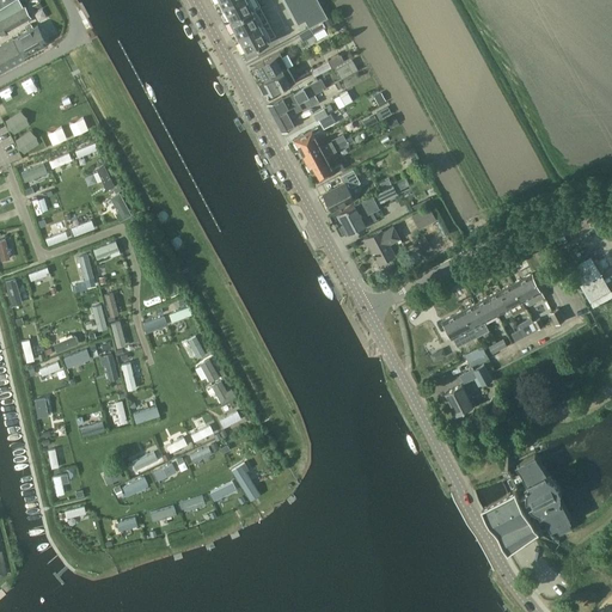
[(23,7),(18,0),(0,0),(0,34),(31,17),(25,6),(23,7)]
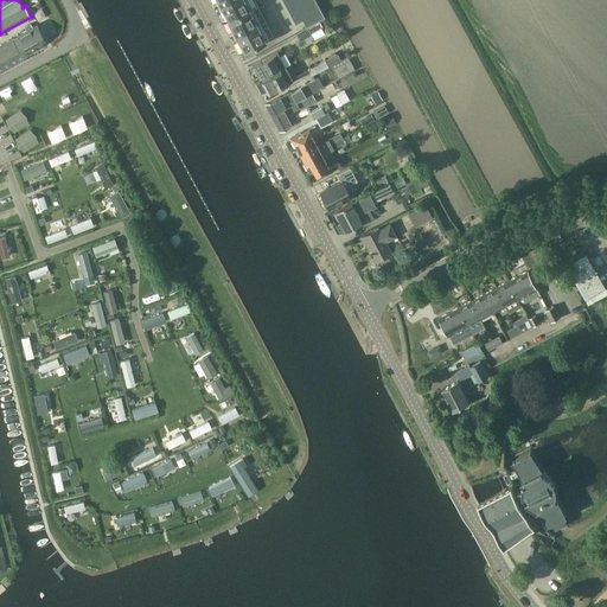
[(217,0),(221,6),(230,0),(281,0),(295,24),(302,20),(306,26),(307,26),(319,19),(325,17),(315,0),(217,0)]
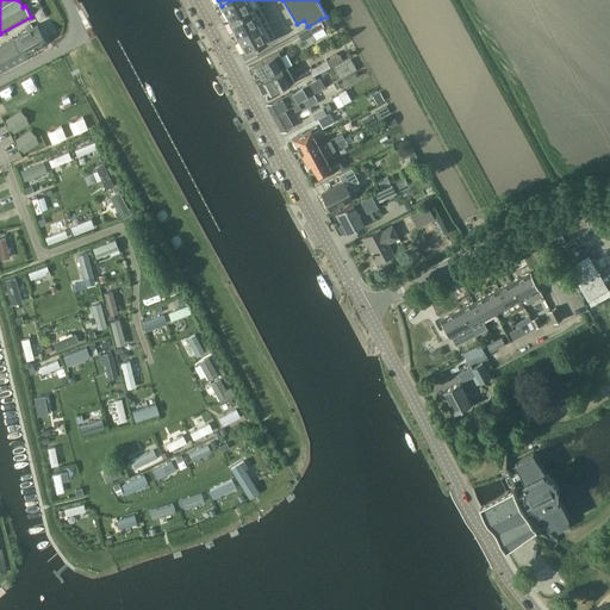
[(256,0),(231,0),(222,6),(229,20),(254,7),(253,5),(257,2),(256,0)]
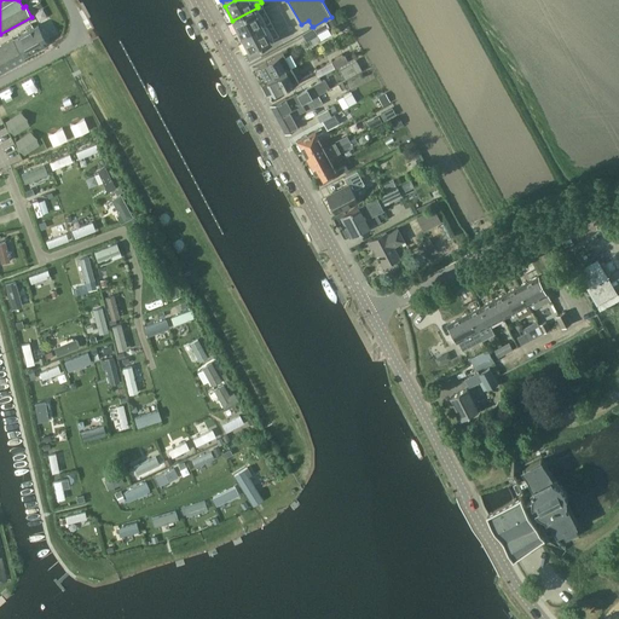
[(258,7),(232,21),(241,36),(265,23),(258,9),(258,7)]
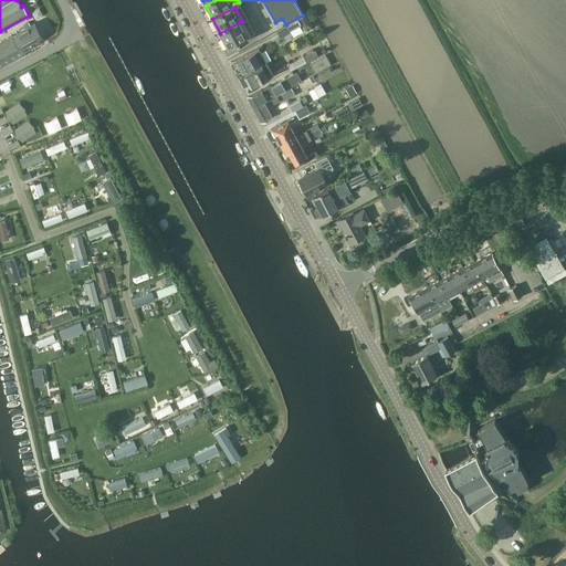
[(290,30),(301,23),(297,18),(286,24),(290,30)]
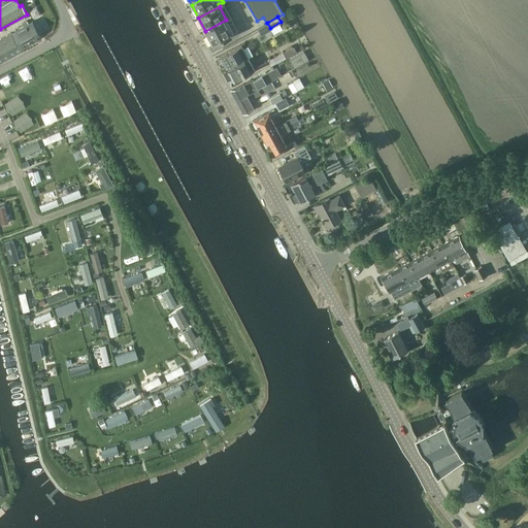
[(226,20),(205,31),(212,44),(233,33),(226,20)]
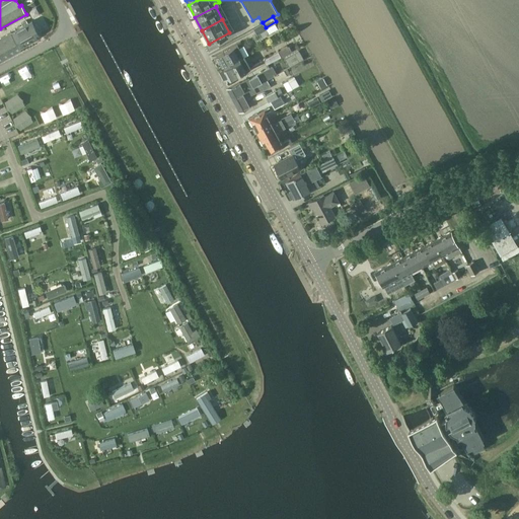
[(20,48),(41,36),(31,20),(0,38),(0,62),(21,51),(20,48)]
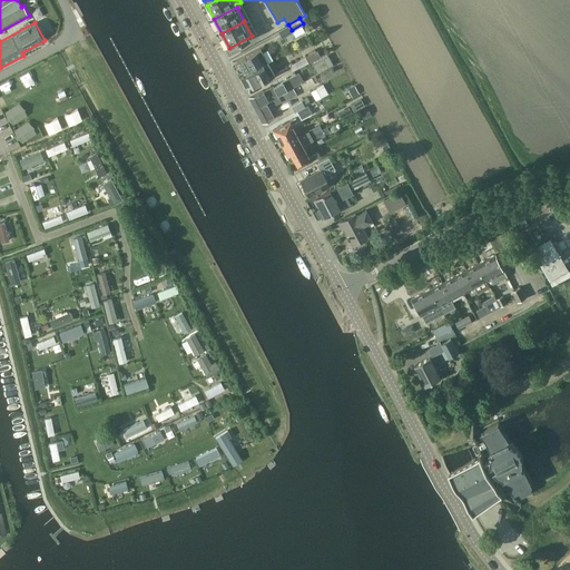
[(245,71),(246,74),(268,61),(261,48),(238,60),(244,71),(245,71)]
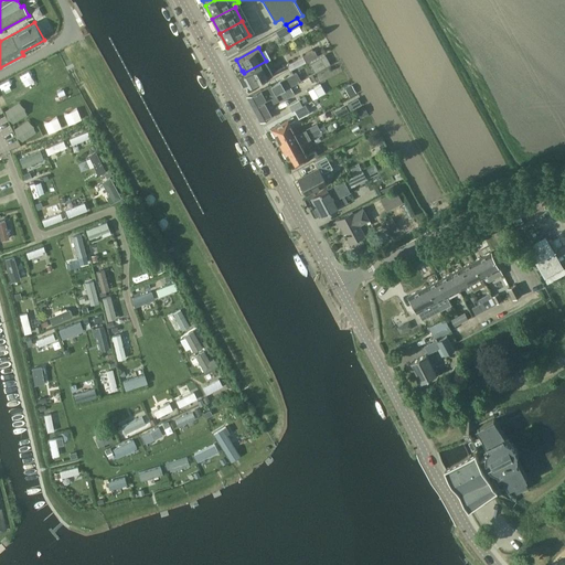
[(306,61),(318,55),(315,49),(302,55),(306,61)]
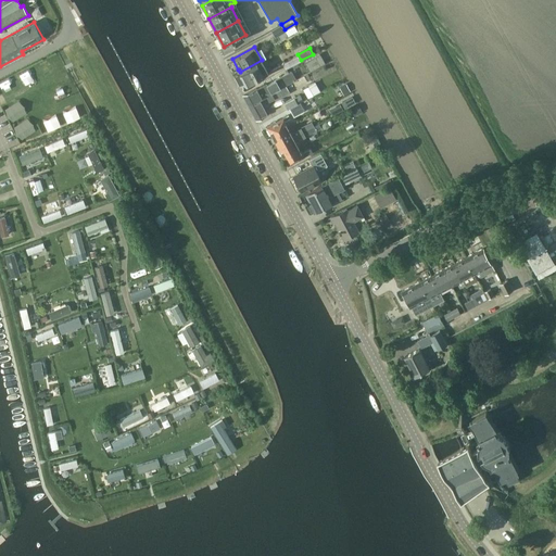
[(324,63),(318,54),(317,53),(304,61),(310,71),(324,63)]
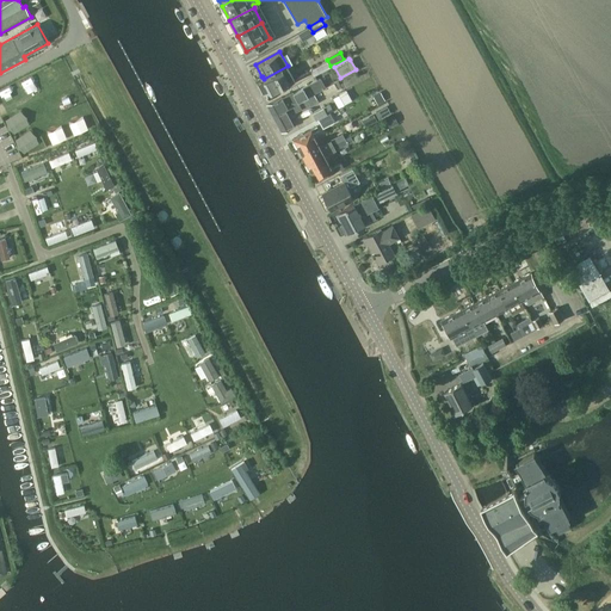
[(288,66),(264,79),(265,81),(264,82),(271,93),(296,80),(288,66)]
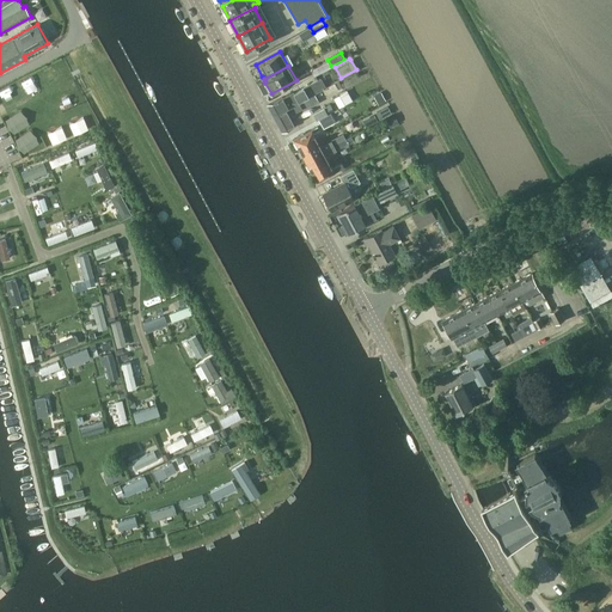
[(268,104),(274,116),(288,108),(298,103),(313,93),(324,87),(319,79),(293,93),(292,92),(268,104)]
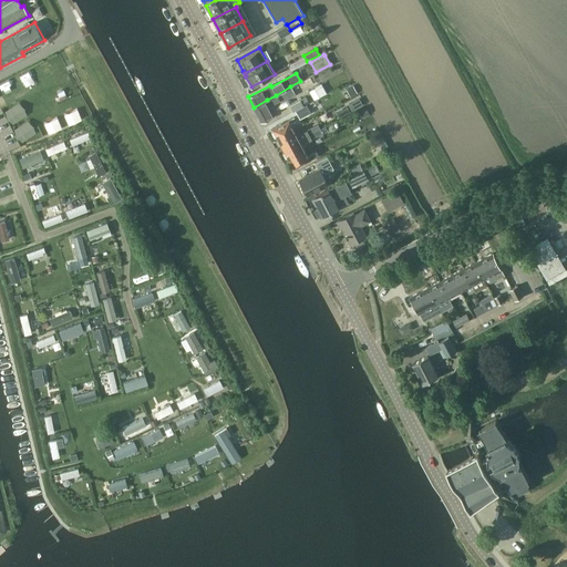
[(320,95),(327,91),(322,82),(315,86),(320,95)]
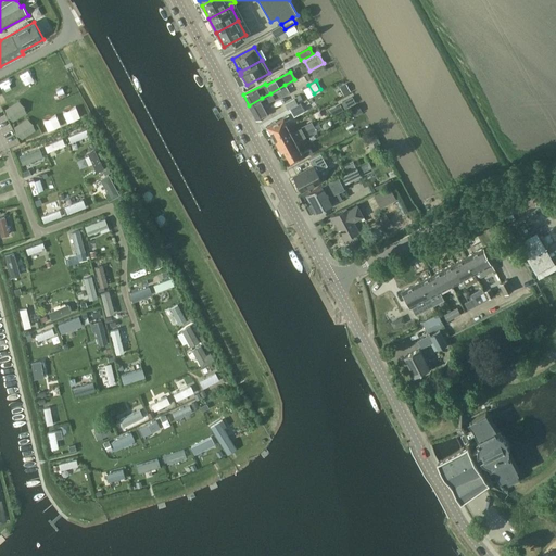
[(343,92),(350,90),(348,83),(341,85),(343,92)]
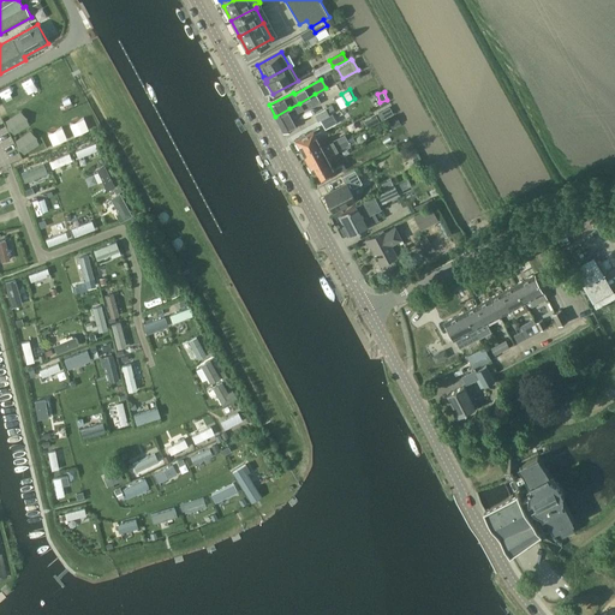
[(315,94),(299,103),(303,109),(304,112),(320,102),(315,94)]
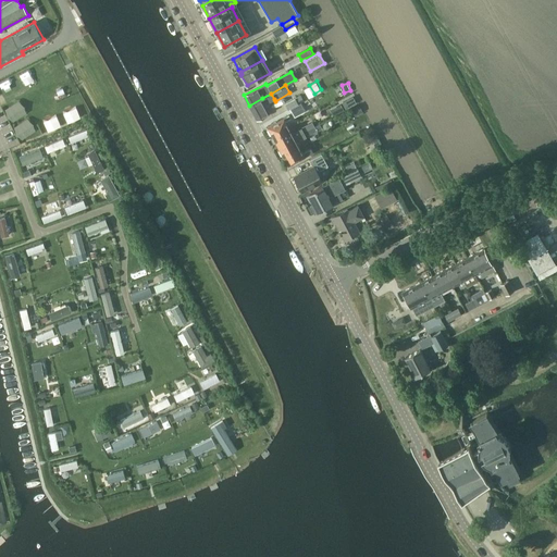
[(269,101),(274,99),(271,94),(262,98),(249,106),(257,120),(270,112),(264,101),(268,99),(269,101)]
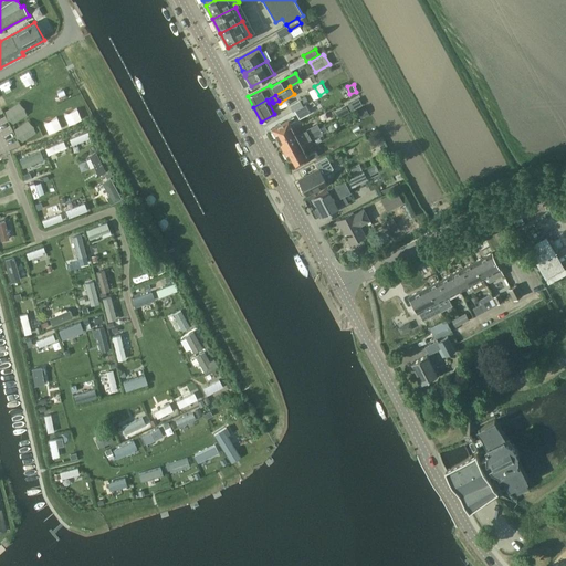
[(359,96),(347,102),(350,108),(363,103),(359,96)]
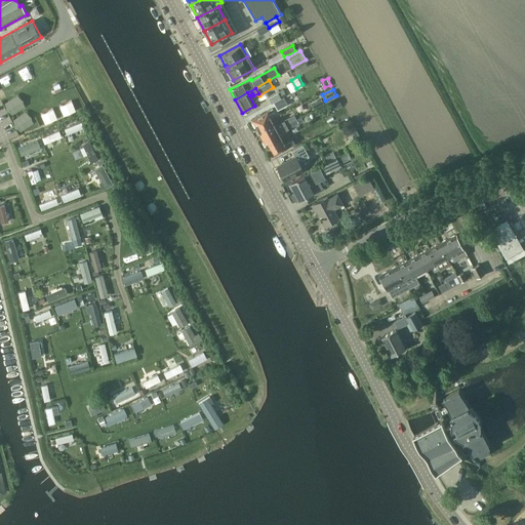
[(273,102),(281,97),(278,92),(269,98),(270,101),(272,103),(273,102)]
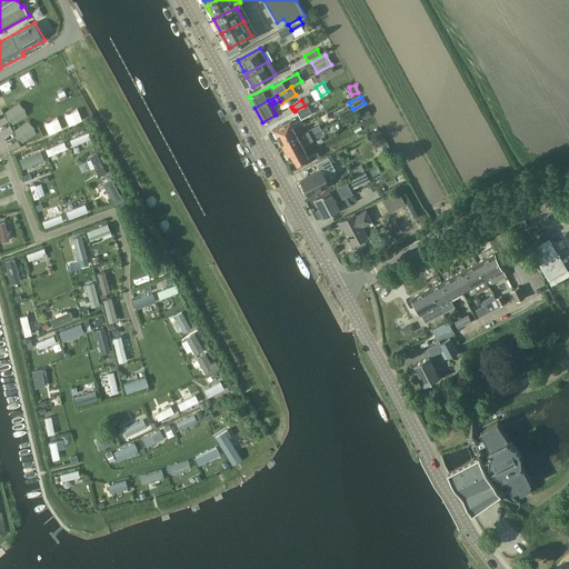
[(26,116),(18,103),(5,112),(12,125),(26,116)]
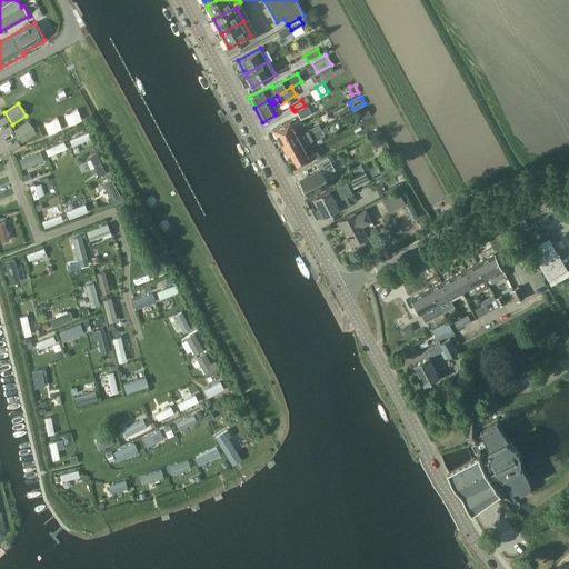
[(300,119),(311,112),(307,105),(305,106),(296,110),(300,119)]
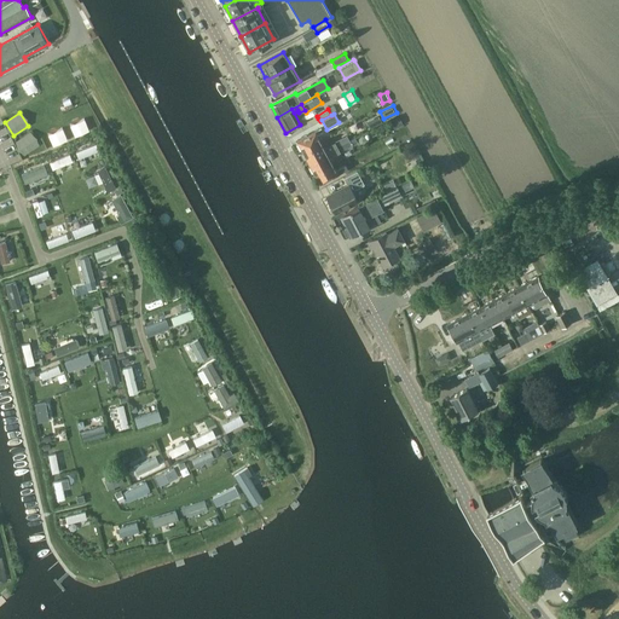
[(380,114),(368,120),(370,126),(382,120),(380,114)]
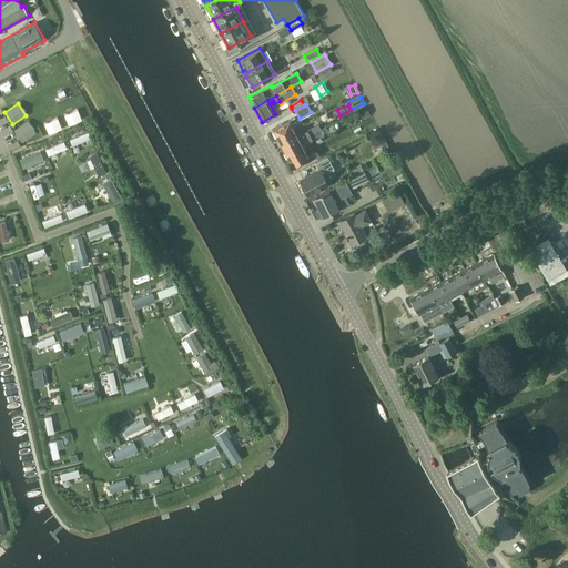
[(362,117),(371,112),(366,104),(358,109),(362,117)]
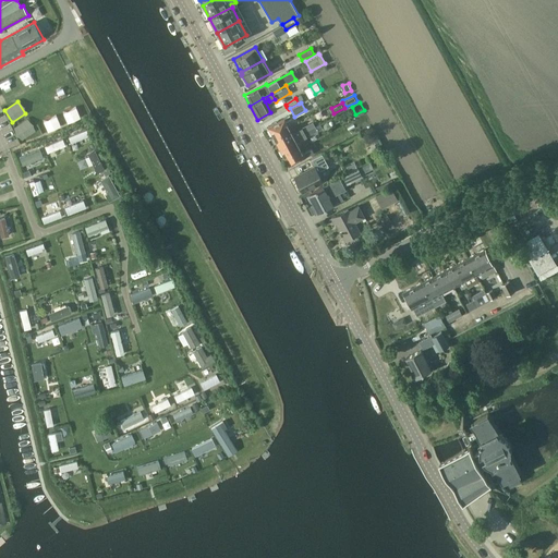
[(80,119),(76,108),(63,113),(68,123),(80,119)]
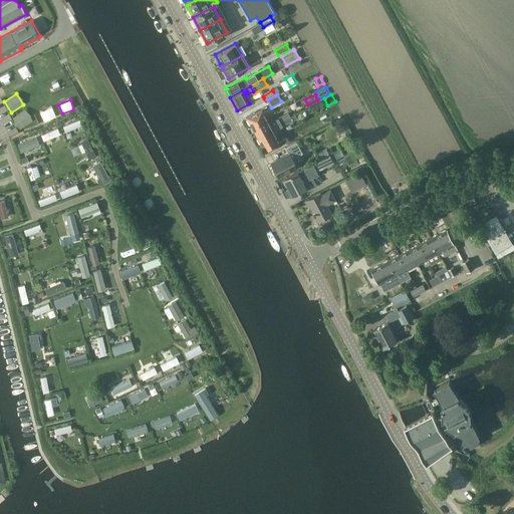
[(245,116),(250,125),(266,117),(262,111),(267,108),(265,105),(245,116)]
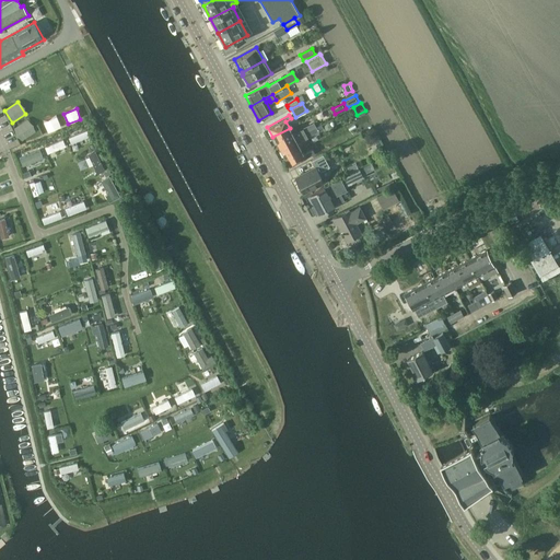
[(60,128),(56,117),(43,123),(48,133),(60,128)]
